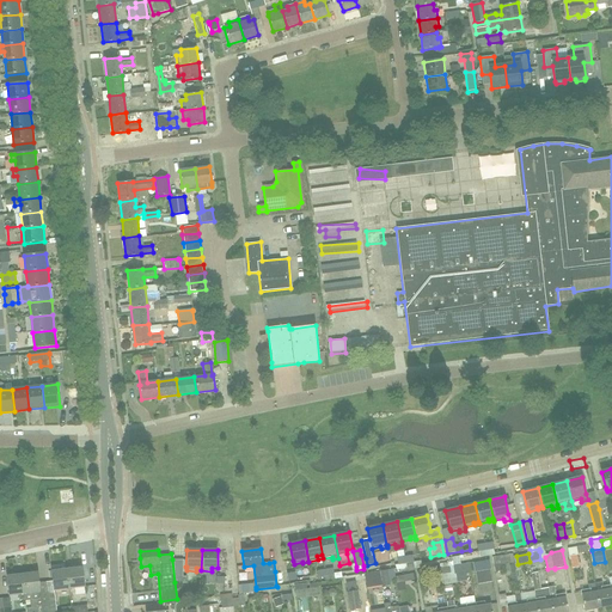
[(569,556),(571,569),(579,568),(576,555),(569,556)]
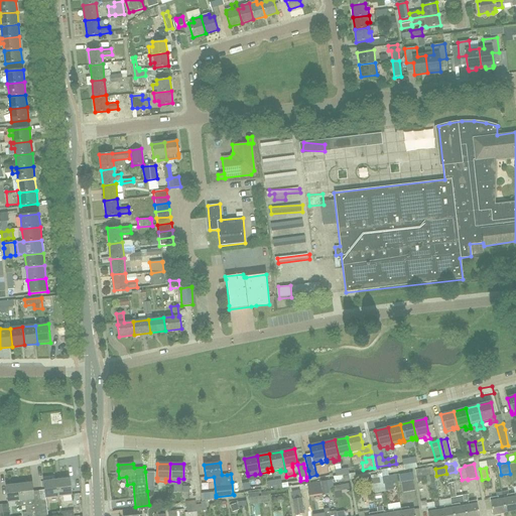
[(382,477),(382,478),(383,484),(398,482),(396,475),(398,475),(397,471),(391,472),(392,476),(382,477)]
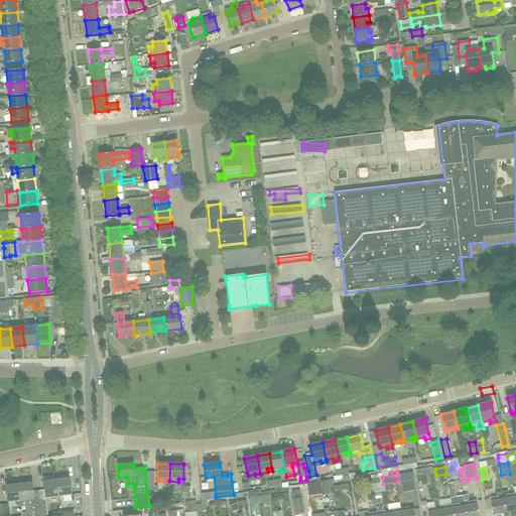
[(145,472),(147,491),(157,492),(157,486),(154,486),(154,472),(145,472)]
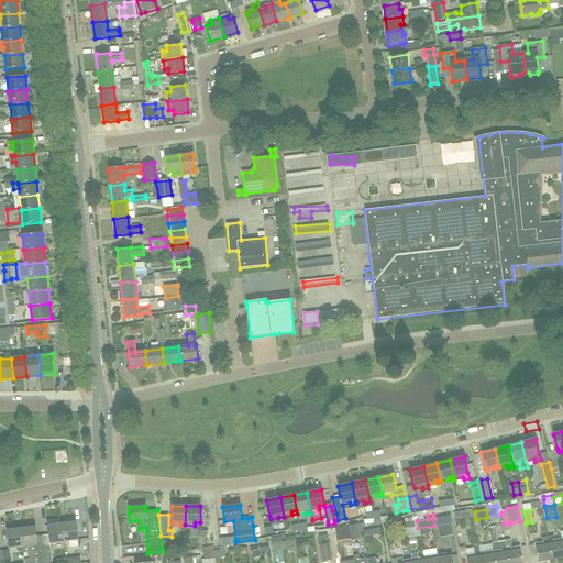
[(437,527),(452,523),(450,515),(434,518),(437,527)]
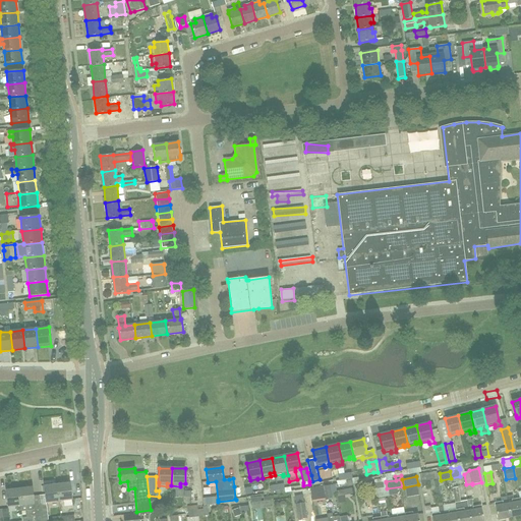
[(386,481),(386,478),(374,480),(375,488),(375,495),(385,494),(384,482),(386,482),(386,481)]
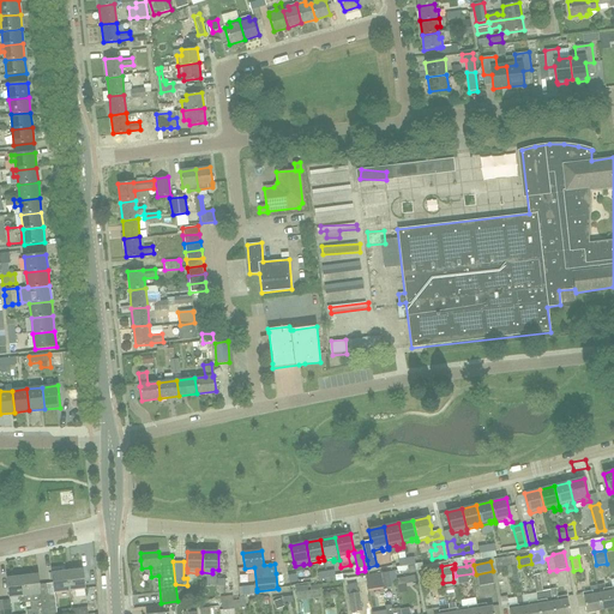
[(68,591),(84,589),(82,570),(66,571),(68,591)]
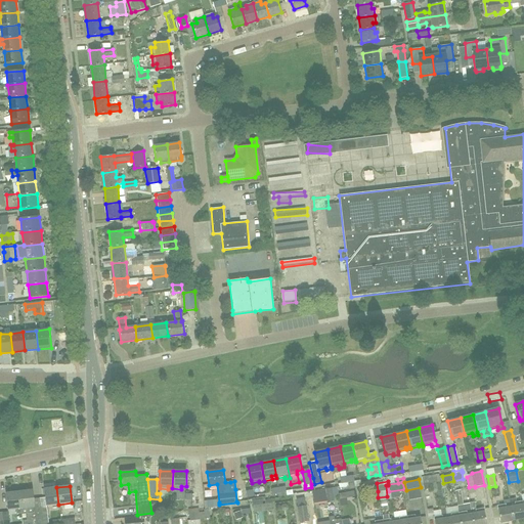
[(43,488),(44,497),(45,506),(58,505),(56,487),(43,488)]
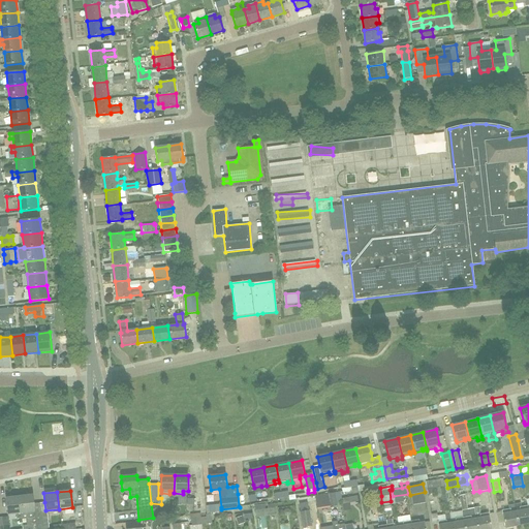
[(380,499),(379,492),(363,495),(363,499),(372,497),(372,500),(380,499)]
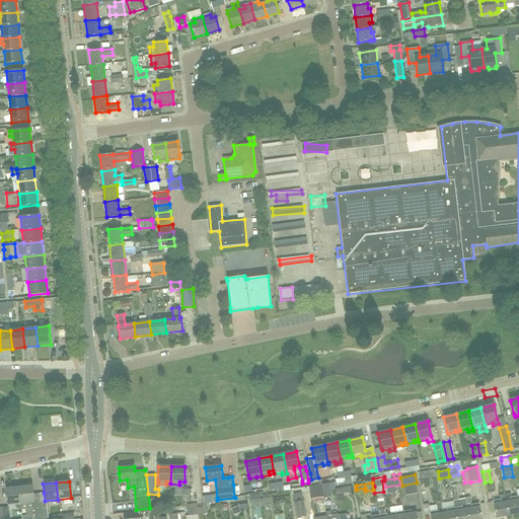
[(328,484),(321,485),(322,485),(322,490),(323,497),(324,497),(330,496),(329,492),(328,484)]
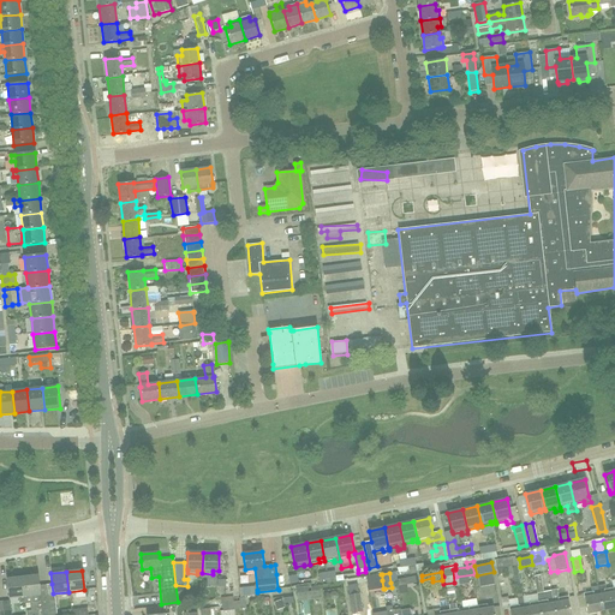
[(21,577),(16,578),(15,575),(6,577),(6,579),(5,579),(7,598),(18,597),(19,604),(24,603),(21,577)]
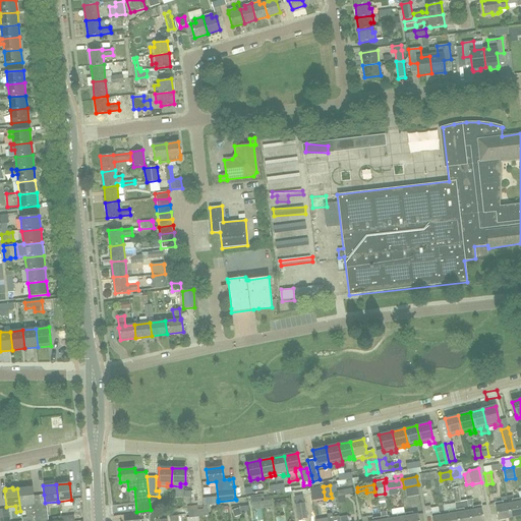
[(40,520),(39,506),(33,506),(31,487),(17,488),(20,511),(20,512),(35,510),(35,520),(40,520)]
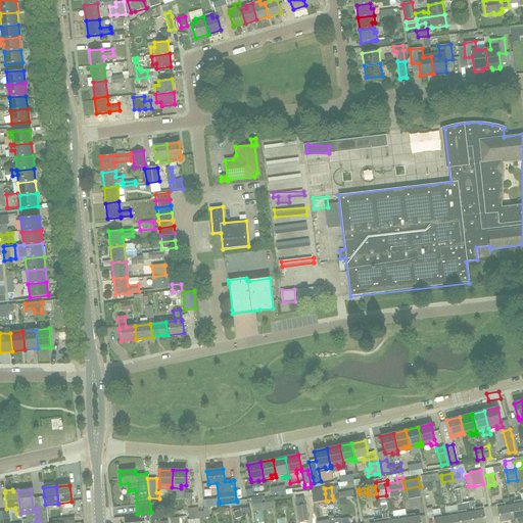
[(457,506),(463,504),(460,489),(454,490),(457,506)]
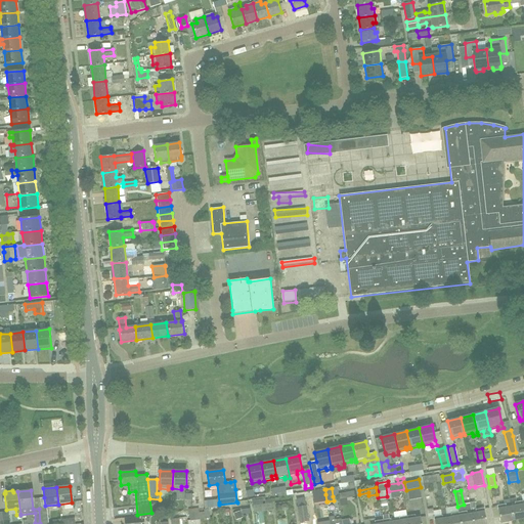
[(339,499),(346,498),(354,496),(353,491),(338,494),(339,499)]
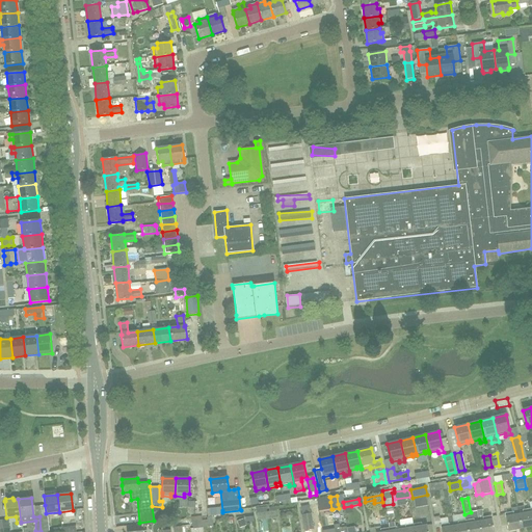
[(330,502),(318,504),(319,511),(331,509),(330,502)]
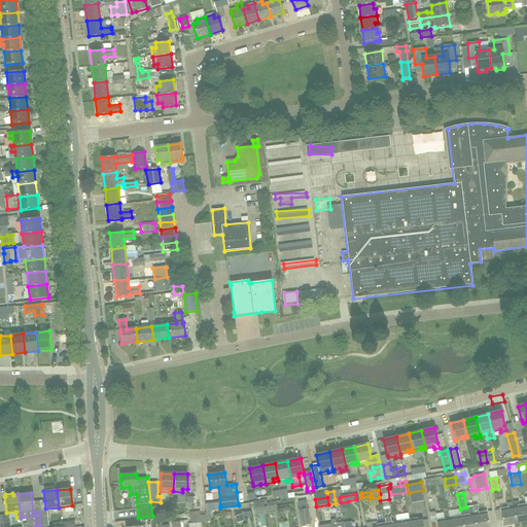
[(297,501),(300,510),(299,510),(302,525),(310,524),(307,500),(297,501)]
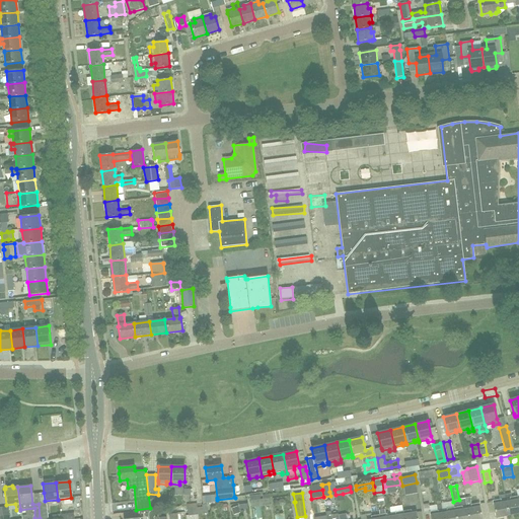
[(511,494),(504,495),(508,515),(518,513),(518,508),(517,497),(511,498),(511,494)]
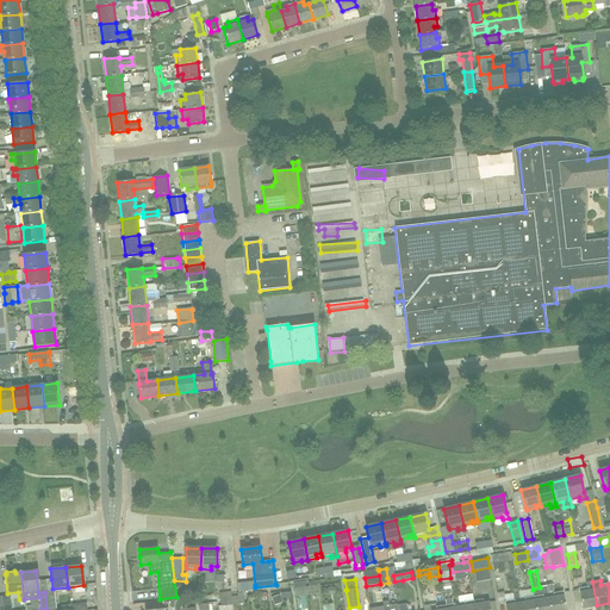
[(296,597),(300,596),(300,609),(307,609),(306,596),(307,595),(306,587),(305,582),(293,583),(296,597)]
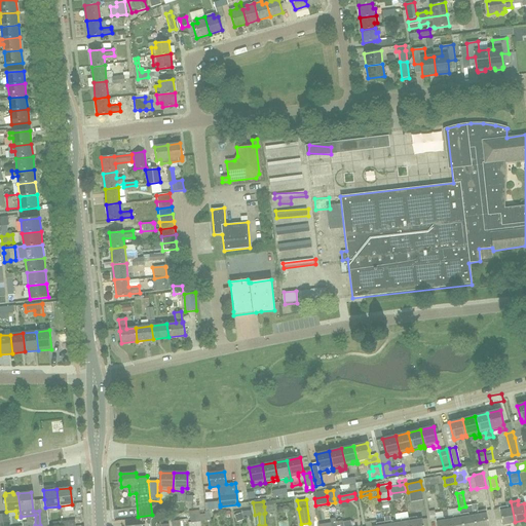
[(505,502),(505,506),(499,508),(500,511),(499,512),(502,525),(515,522),(511,501),(505,502)]
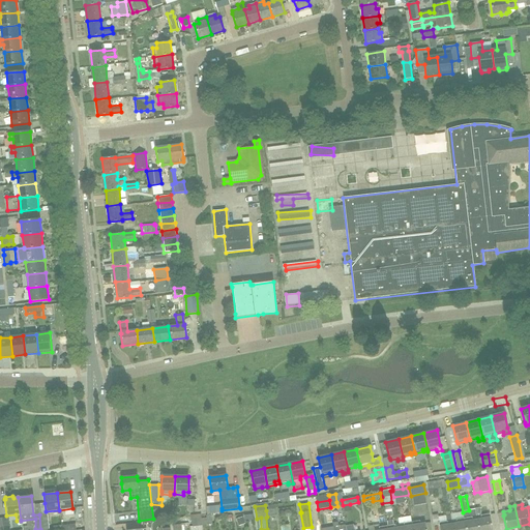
[(478,529),(492,529),(490,517),(489,517),(489,514),(481,516),(479,508),(474,508),(476,520),(477,520),(478,529)]
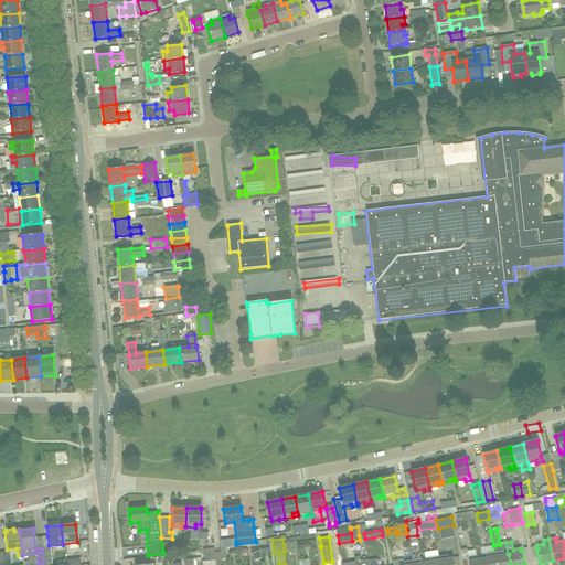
[(52,564),(50,547),(42,548),(43,564),(52,564)]
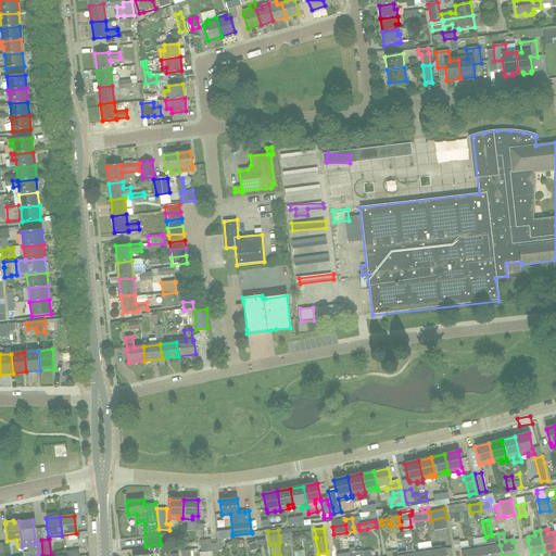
[(462,555),(475,555),(475,550),(474,550),(472,540),(467,541),(468,547),(462,548),(459,540),(453,541),(455,551),(460,550),(462,552),(462,555)]
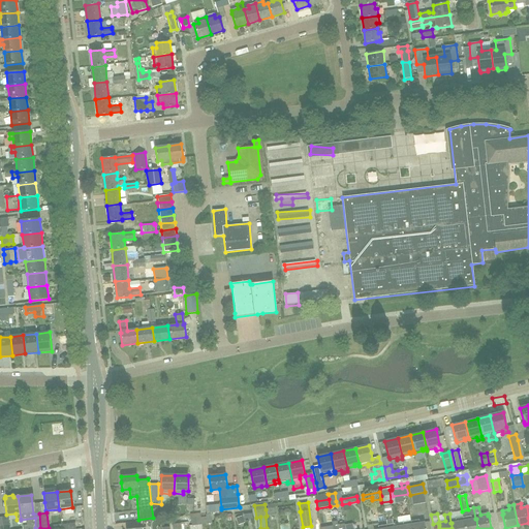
[(245,523),(242,516),(236,519),(238,525),(245,523)]
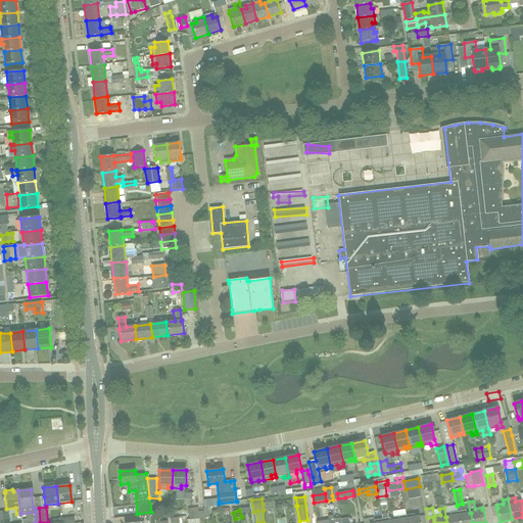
[(405,510),(392,512),(393,518),(394,518),(395,520),(395,522),(408,522),(407,516),(406,516),(406,513),(405,510)]
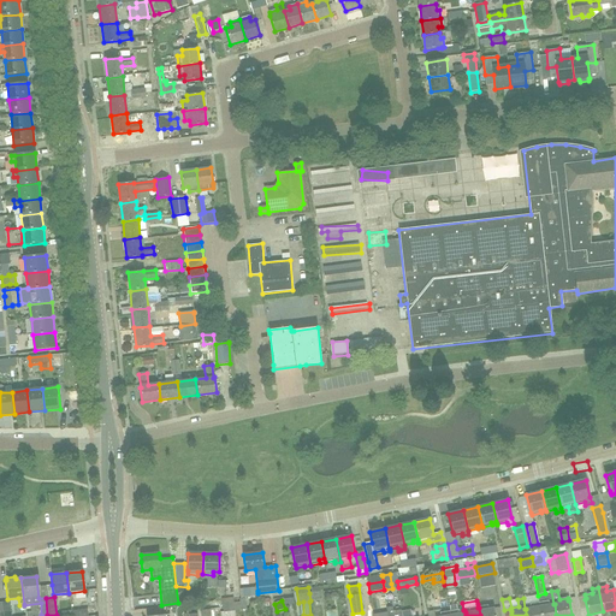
[(542,615),(556,615),(555,604),(554,604),(549,604),(548,602),(539,603),(542,615)]
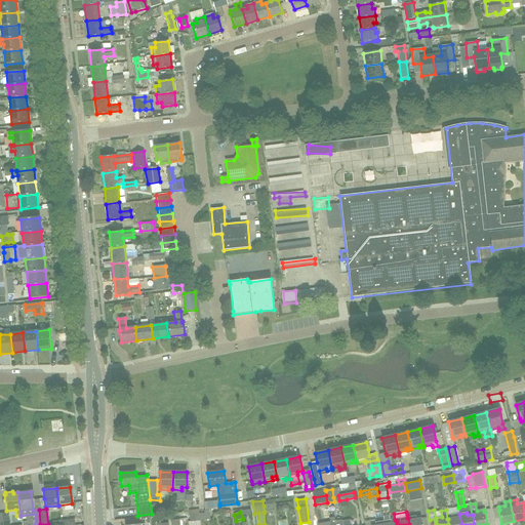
[(200,521),(199,514),(190,515),(191,522),(200,521)]
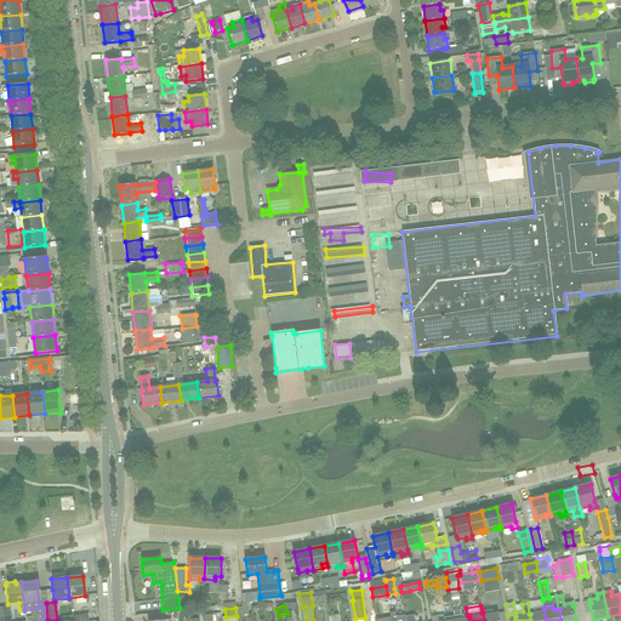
[(490,608),(482,609),(482,613),(483,613),(484,620),(499,620),(499,613),(497,613),(491,614),(491,610),(490,608)]
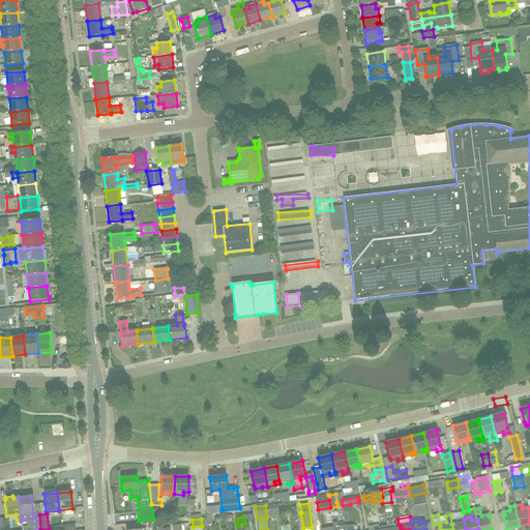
[(466,529),(464,519),(457,520),(458,523),(452,524),(452,529),(466,529)]
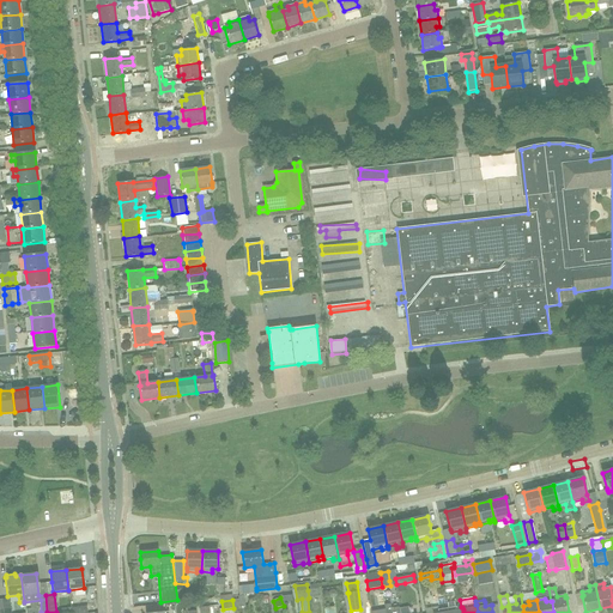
[(390,601),(384,602),(386,610),(386,612),(400,612),(400,608),(399,607),(392,608),(390,601)]
